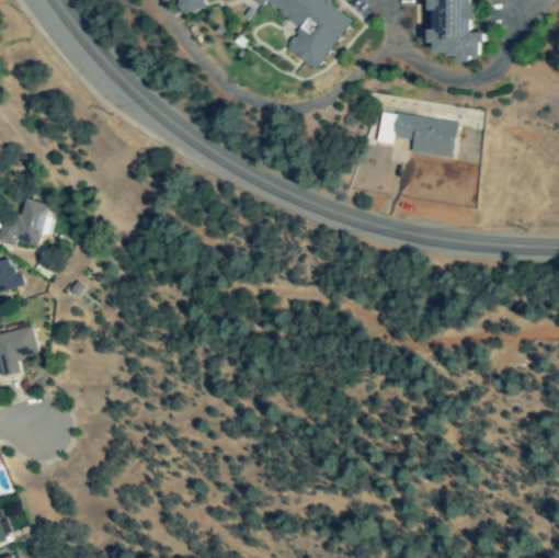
[(254,0),(254,1),(273,3),(299,31),(286,43),(310,68),(352,26),(327,0),(178,0),(180,7),(205,0),(254,0)]
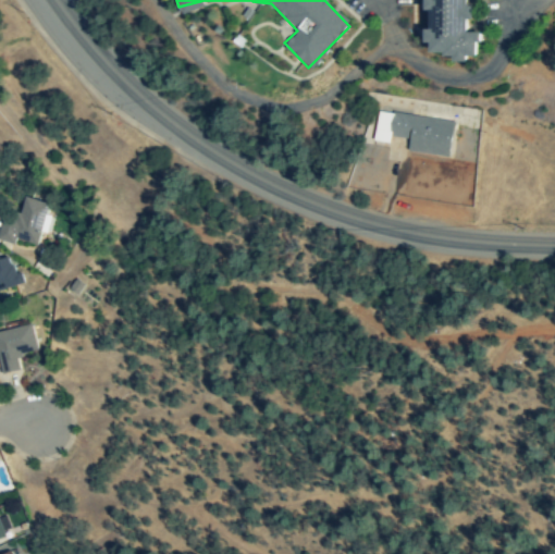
[(429,47),(464,62),(468,54),(472,54),(483,29),(467,31),(467,20),(471,17),(470,0),(424,0),(426,28),(423,28),(424,40),(429,42),(429,47)]
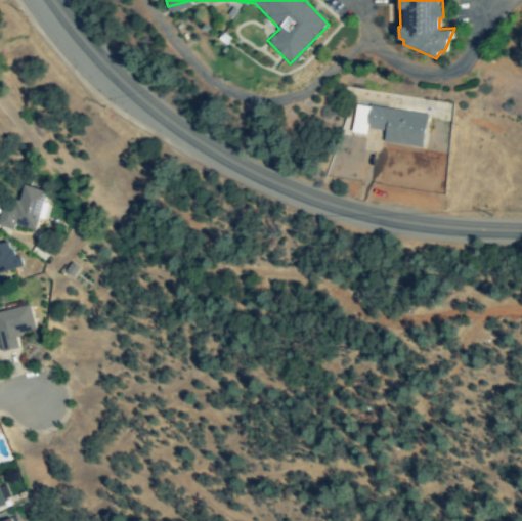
[(427,113),(356,102),(352,132),(367,134),(367,127),(386,129),(384,141),(423,146),(427,113)]
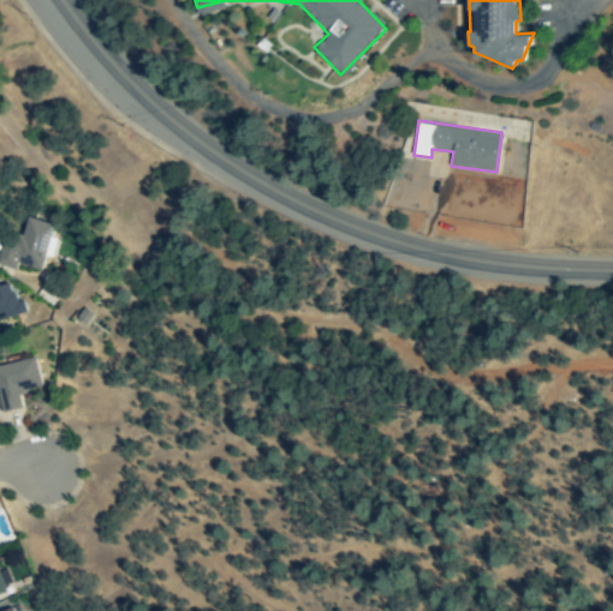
[(43,269),(55,223),(29,215),(23,235),(6,231),(0,251),(0,263),(18,268),(19,263),(43,269)]
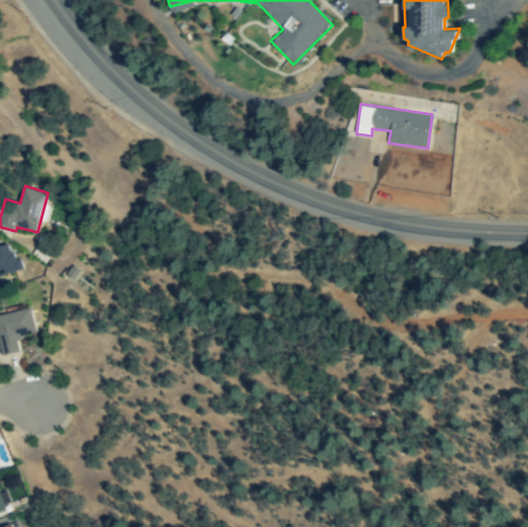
[(0,275),(21,271),(13,241),(0,244),(0,275)]
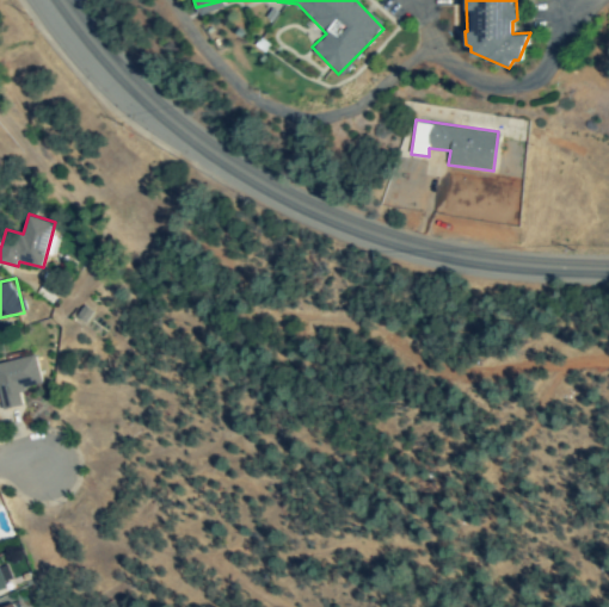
[(84,323),(94,311),(85,303),(74,316),(84,323)]
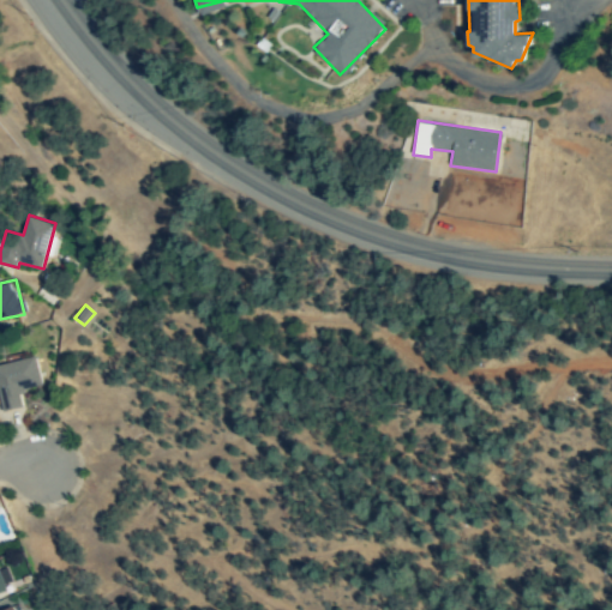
[(42,386),(37,356),(0,362),(0,408),(1,412),(23,408),(19,390),(42,386)]
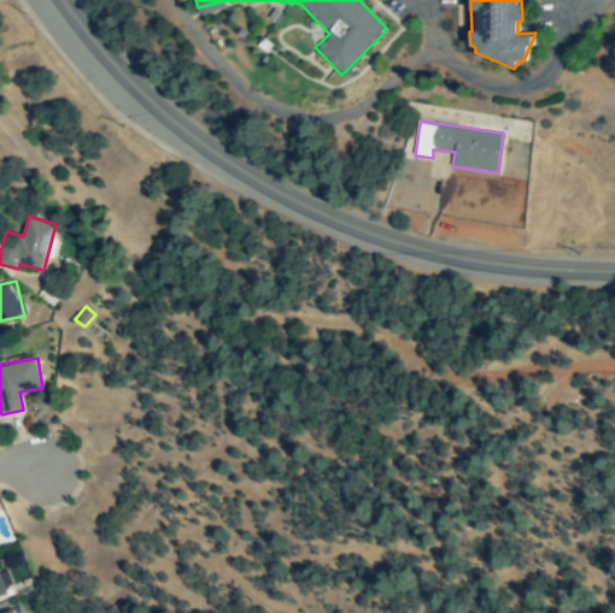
[(0,594),(15,590),(7,567),(0,570),(0,594)]
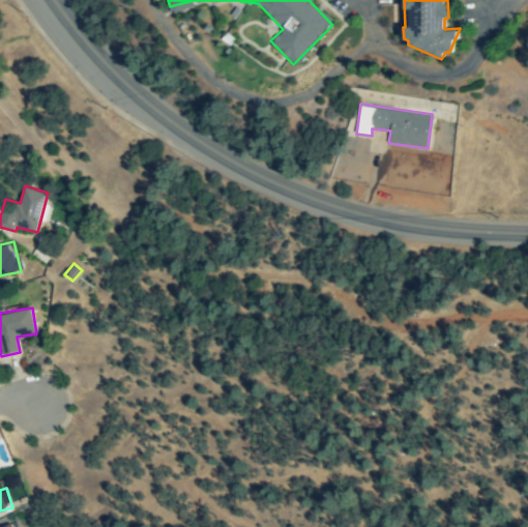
All buildings are outlined.
